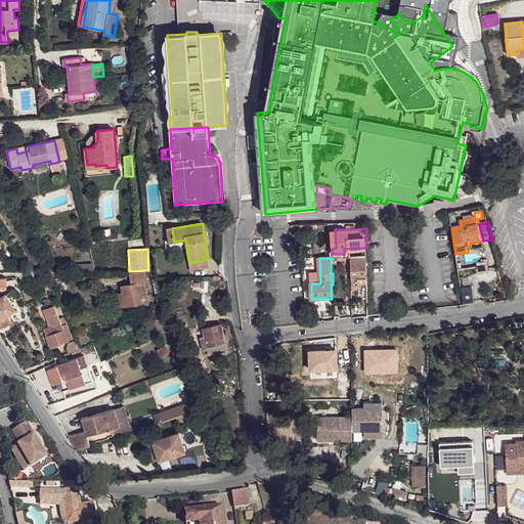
[(367,281),(366,258),(351,259),(352,277),(359,277),(359,282),(367,281)]
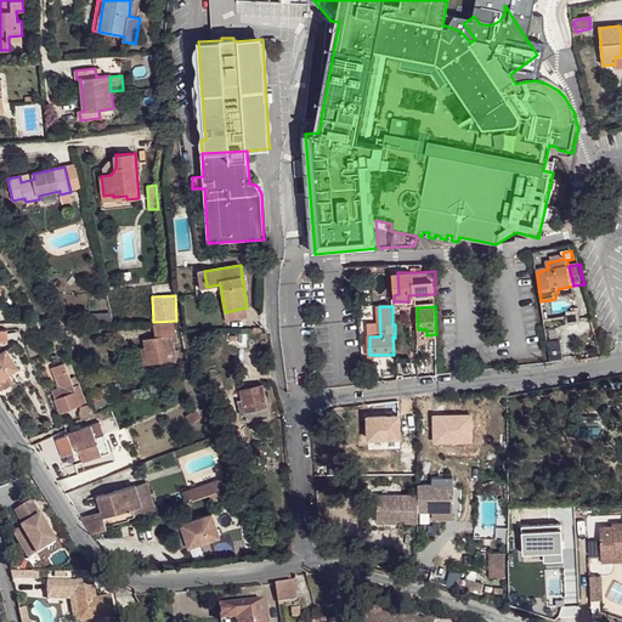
[(225,312),(226,322),(249,317),(247,307),(225,312)]
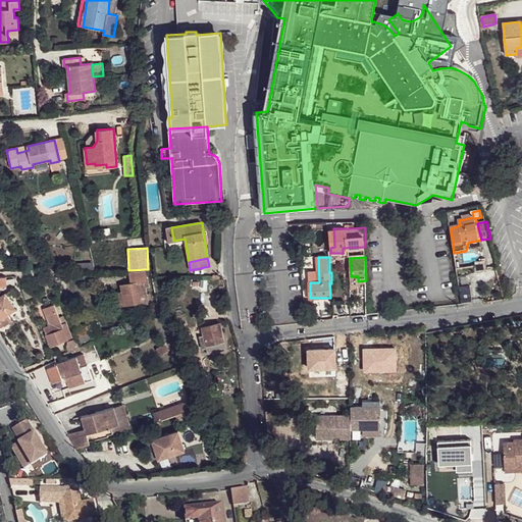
[(116,296),(118,306),(148,301),(146,288),(148,288),(145,271),(129,271),(132,283),(121,285),(123,295),(116,296)]
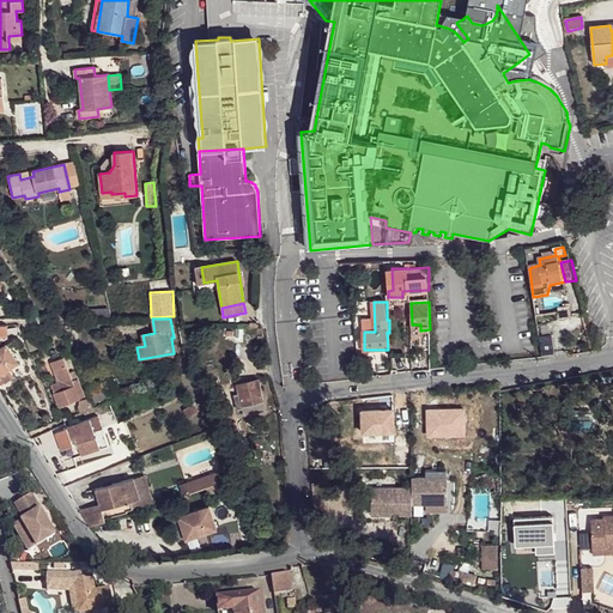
[(554,347),(552,335),(539,338),(540,350),(554,347)]
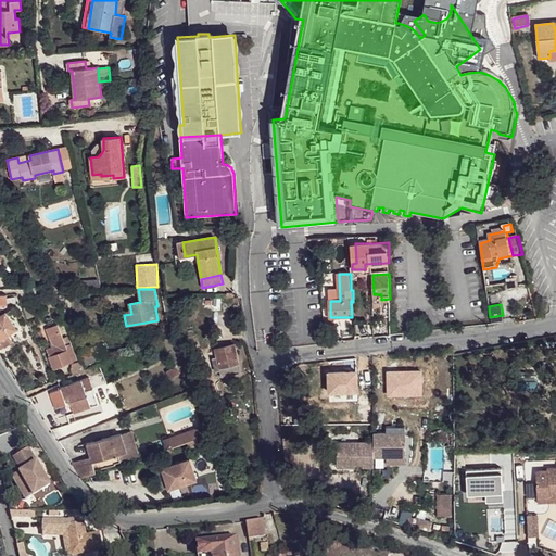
[(0,317),(0,339),(9,335),(16,329),(5,314),(0,317)]
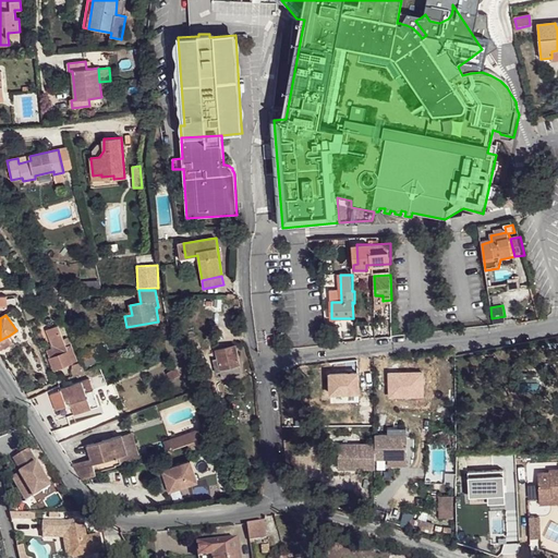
[(47,351),(55,370),(76,361),(71,346),(65,348),(65,346),(69,344),(67,338),(63,340),(58,326),(47,330),(53,349),(47,351)]
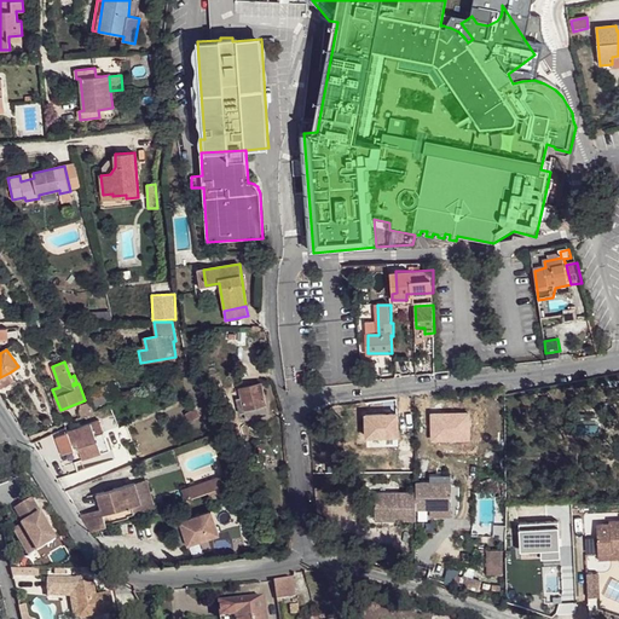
[(0,377),(0,388),(4,386),(5,387),(15,381),(10,372),(0,377)]
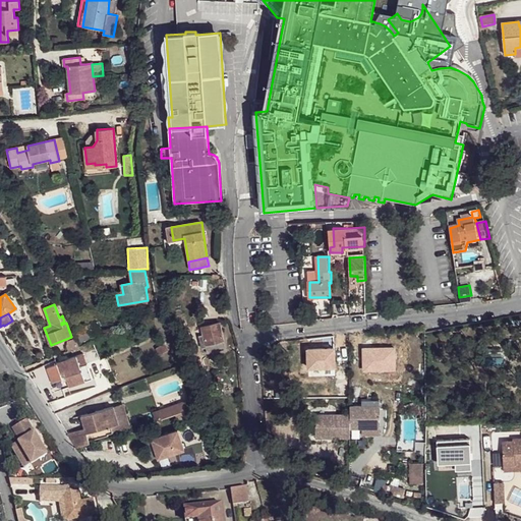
[(75,331),(79,342),(98,335),(93,323),(75,331)]
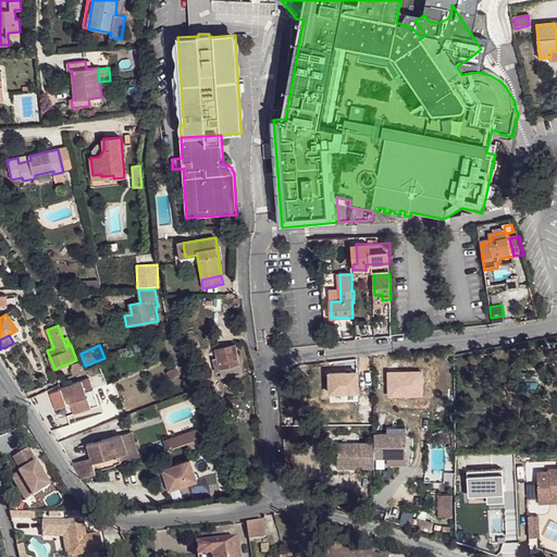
[(213,359),(217,372),(221,371),(220,368),(239,363),(235,345),(217,349),(219,358),(213,359)]
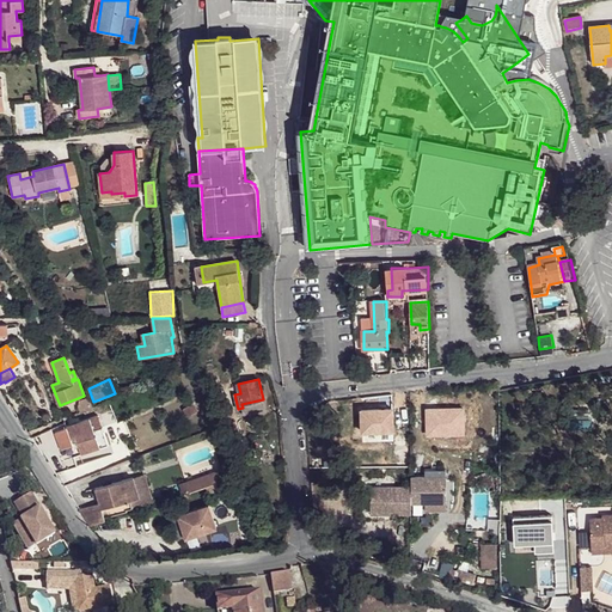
[(78,407),(81,412),(93,408),(91,402),(90,402),(89,398),(80,402),(78,407)]
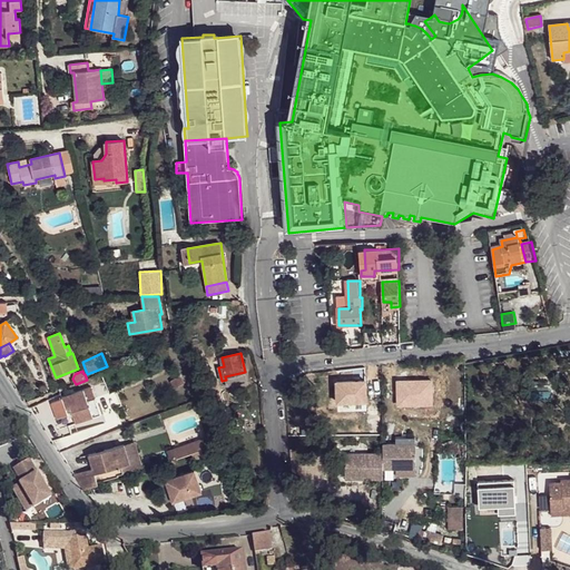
[(226,380),(227,386),(247,383),(245,372),(225,376),(226,380)]
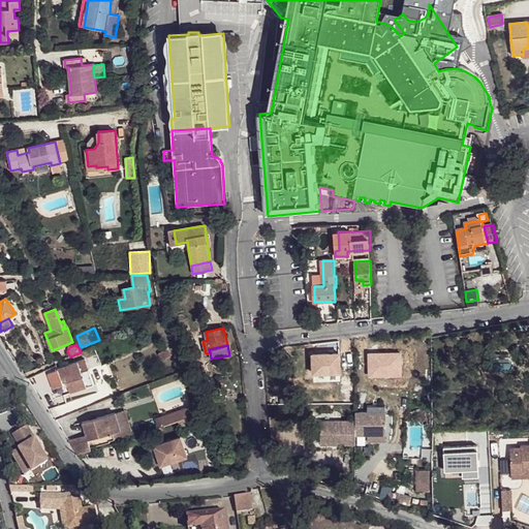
[(158,353),(162,361),(172,355),(166,348),(158,353)]
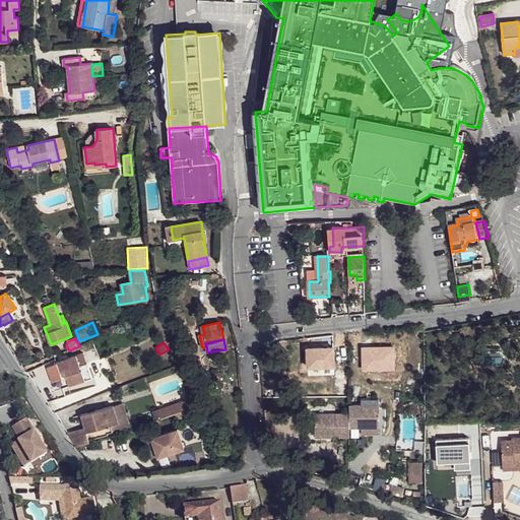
[(76,355),(79,366),(87,364),(83,352),(76,355)]
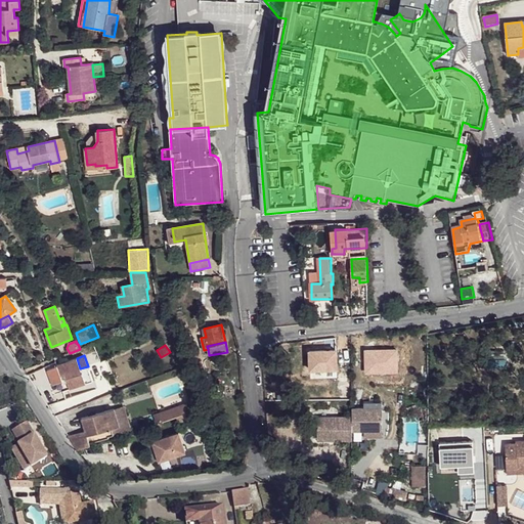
[(47,370),(52,386),(62,382),(60,376),(64,375),(71,389),(93,381),(88,366),(80,368),(77,358),(57,365),(57,366),(47,370)]
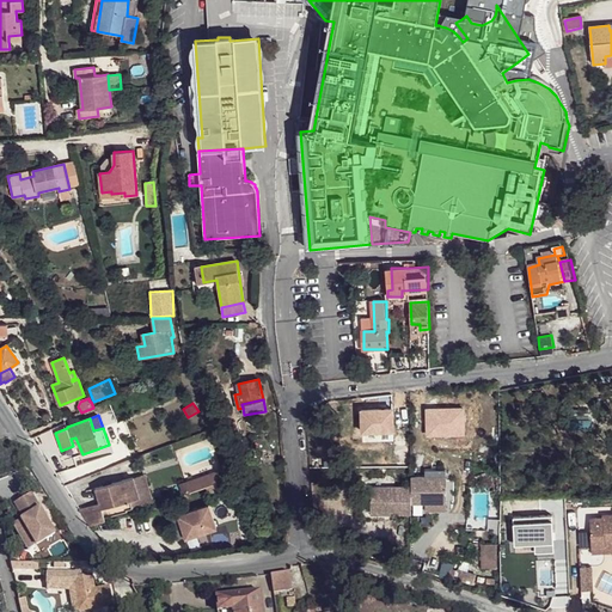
[(179,485),(183,494),(222,482),(219,472),(179,485)]
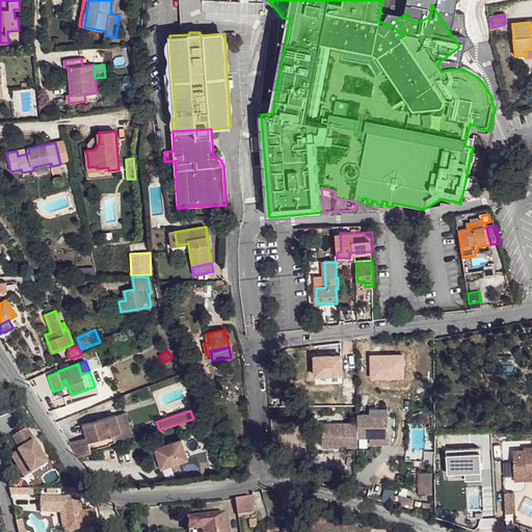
[(116,415),(122,432),(132,430),(127,411),(116,415)]
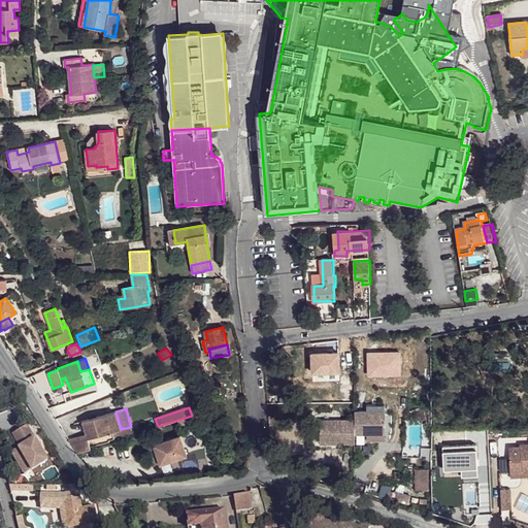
[(385,433),(385,410),(365,411),(354,411),(354,419),(355,434),(385,433)]
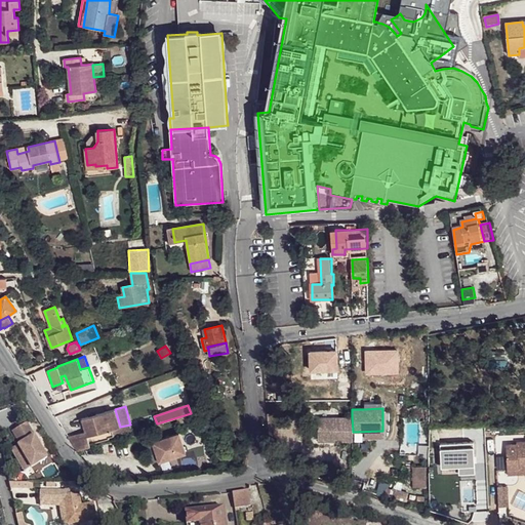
[(82,418),(86,432),(68,437),(77,451),(90,446),(89,444),(109,439),(109,437),(114,436),(112,430),(120,427),(115,409),(82,418)]
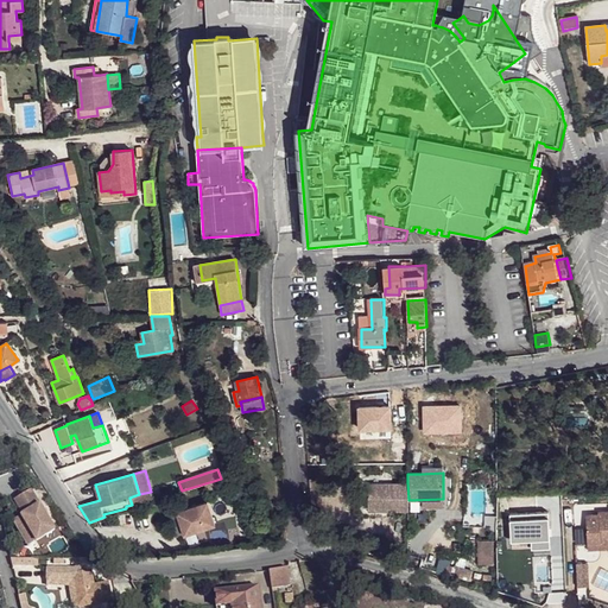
[(189,489),(191,496),(215,488),(219,496),(228,493),(222,479),(189,489)]
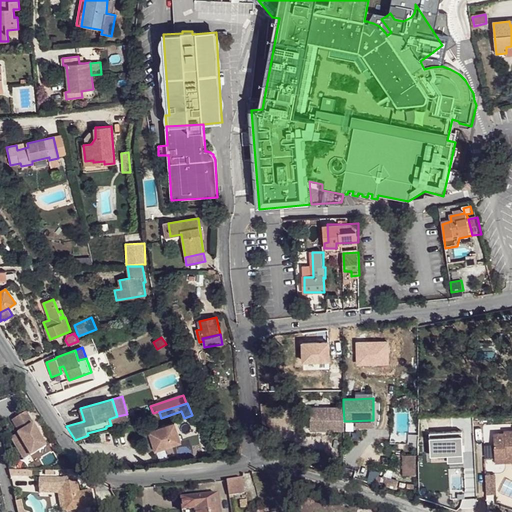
[(344,421),(343,406),(310,407),(310,428),(326,427),(333,428),(333,430),(344,430),(344,421)]
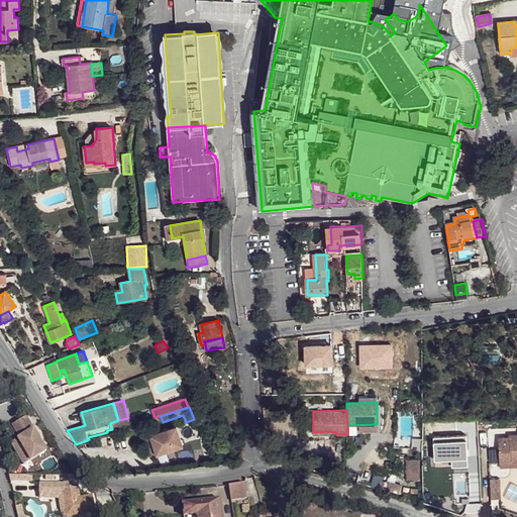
[(313,432),(313,411),(304,412),(305,440),(329,439),(329,431),(313,432)]
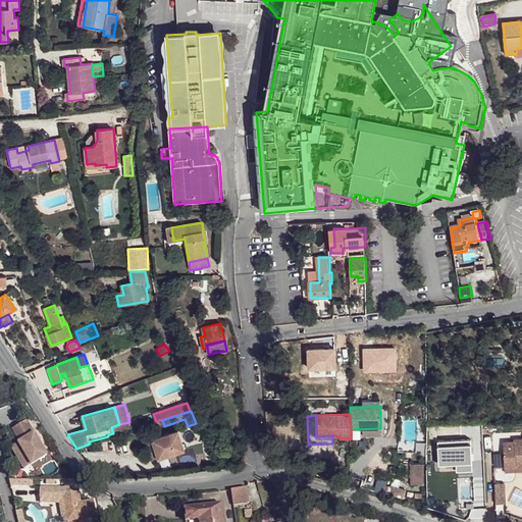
[(5,431),(21,470),(46,459),(29,421),(5,431)]
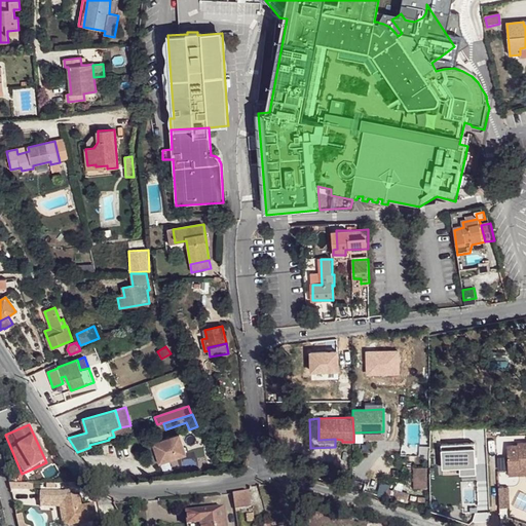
[(112,430),(114,437),(133,431),(130,425),(120,427),(112,430)]
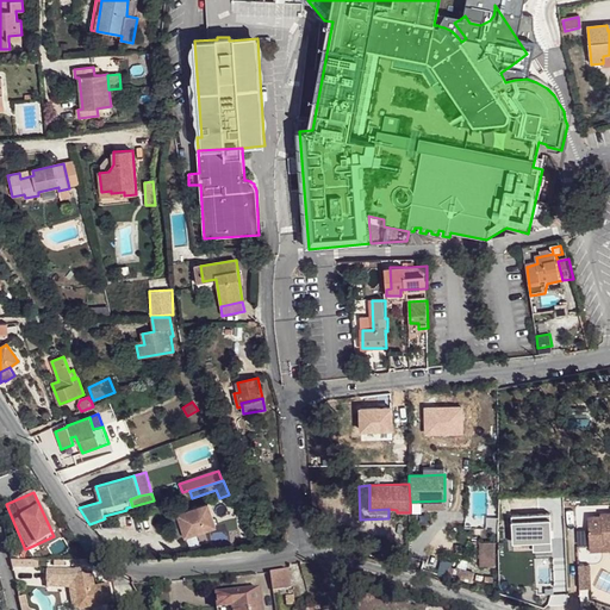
[(444,510),(444,500),(410,502),(410,512),(444,510)]
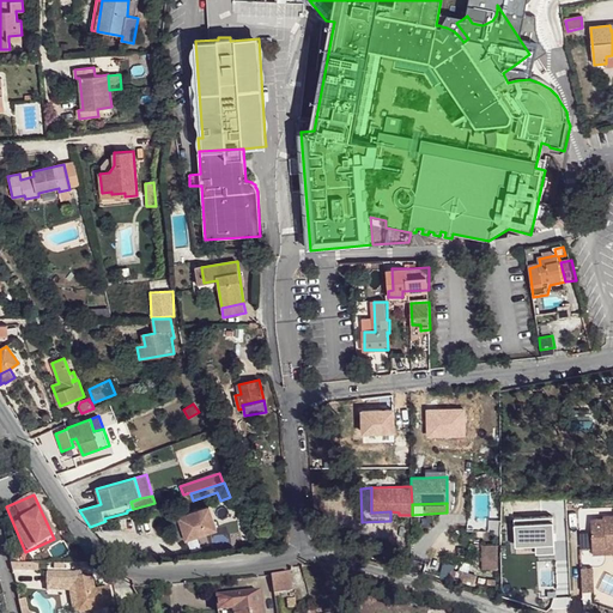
[(206,508),(212,527),(218,525),(212,505),(206,508)]
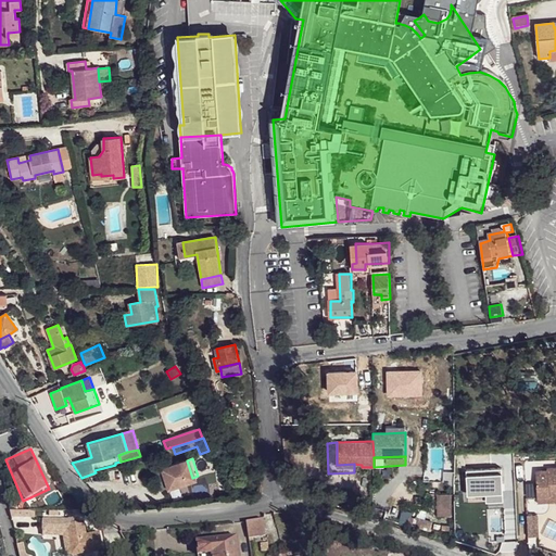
[(169,466),(174,483),(192,478),(187,460),(178,463),(177,459),(162,464),(163,467),(169,466)]
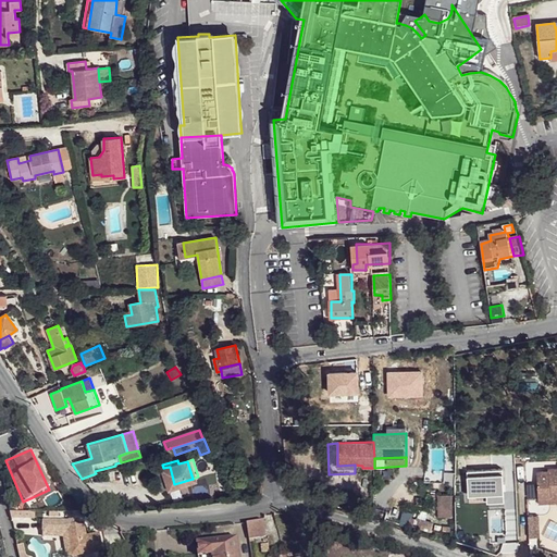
[(556,468),(548,469),(548,471),(536,472),(539,499),(549,499),(549,494),(556,493),(556,468)]
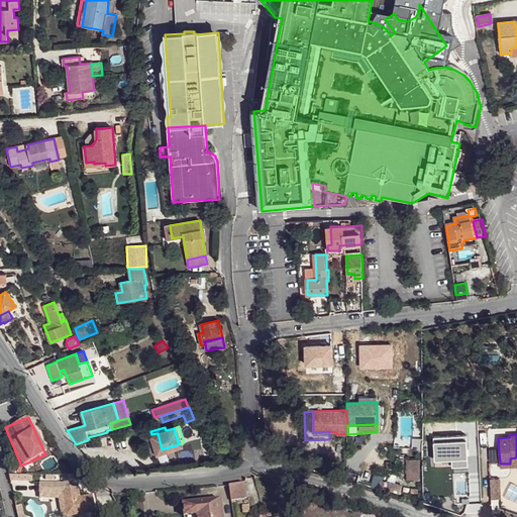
[(516,467),(516,457),(510,458),(510,463),(500,463),(500,468),(516,467)]
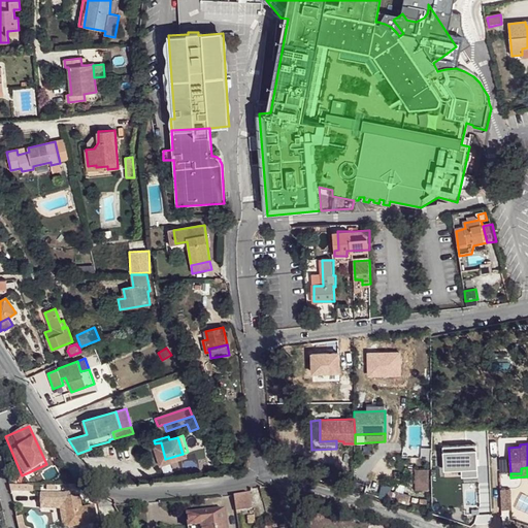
[(513,491),(502,491),(504,512),(514,512),(513,491)]
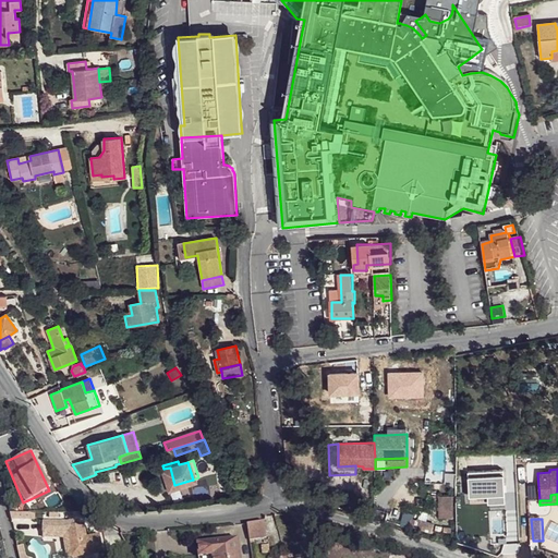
[(63,538),(65,557),(80,557),(101,556),(99,536),(86,538),(84,525),(75,526),(74,520),(40,523),(43,541),(63,538)]
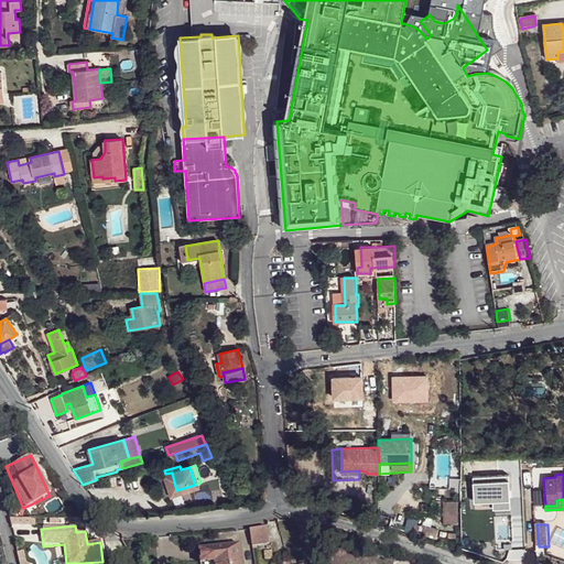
[(249,529),(252,545),(270,542),(267,525),(249,529)]
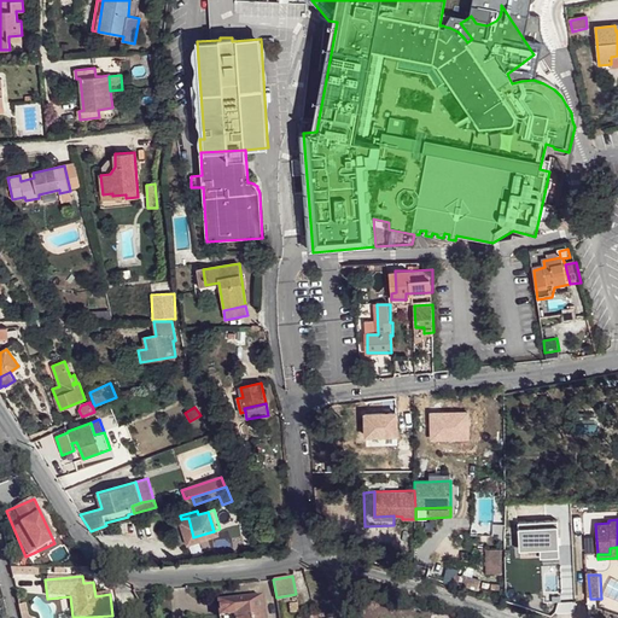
[(234,614),(234,617),(264,617),(263,596),(219,601),(220,616),(234,614)]
